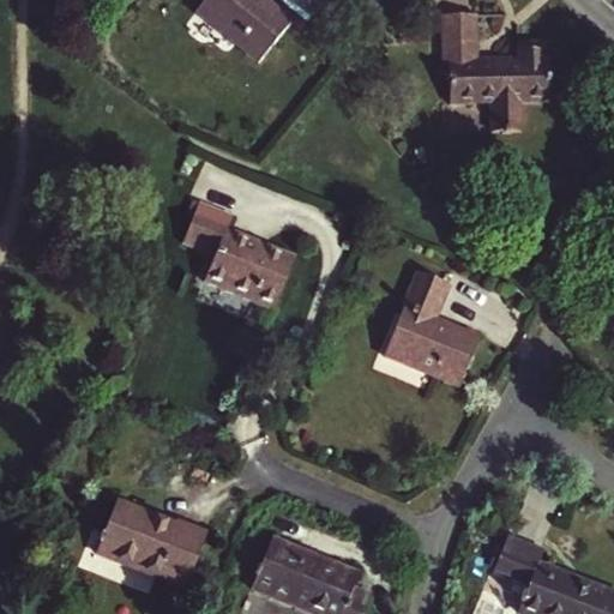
[(254,64),(287,25),(256,0),(199,0),(191,11),(254,64)]
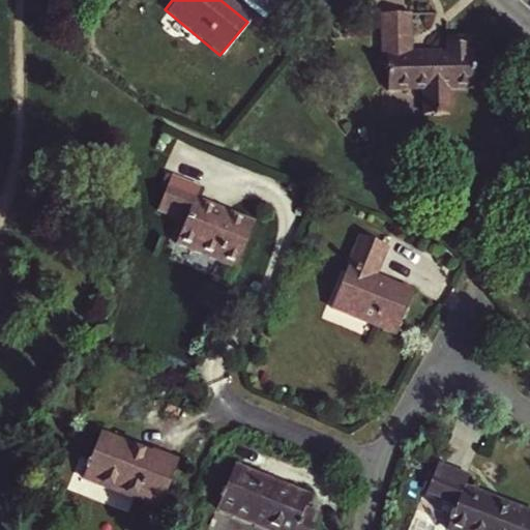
[(374,10),(374,51),(379,51),(379,87),(414,86),(414,106),(428,112),(442,112),(442,86),(465,86),(465,51),(461,51),(461,41),(438,41),(437,49),(404,49),(403,10),(374,10)]
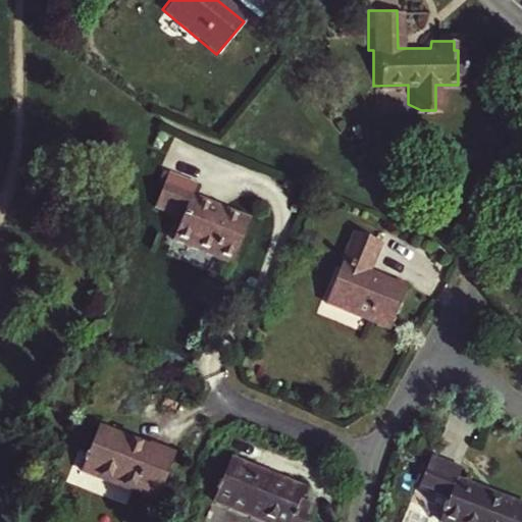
[(431,41),(454,41),(454,33),(430,33),(431,41)]
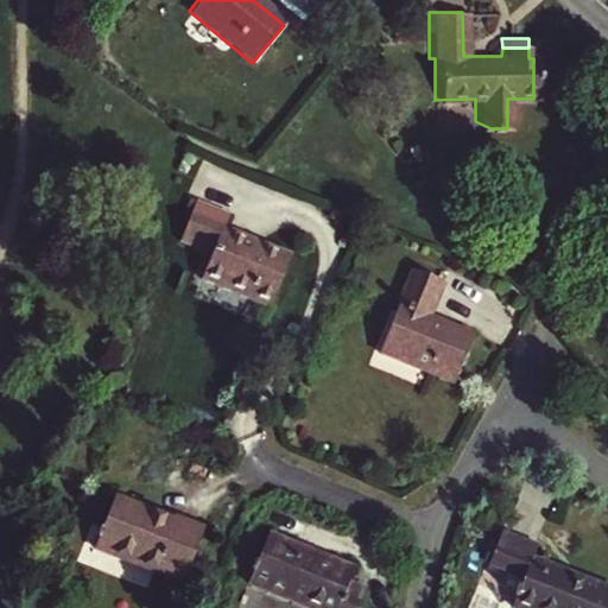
[(230,216),(197,202),(181,241),(213,254),(203,278),(272,308),(292,257),(226,229),(230,216)]
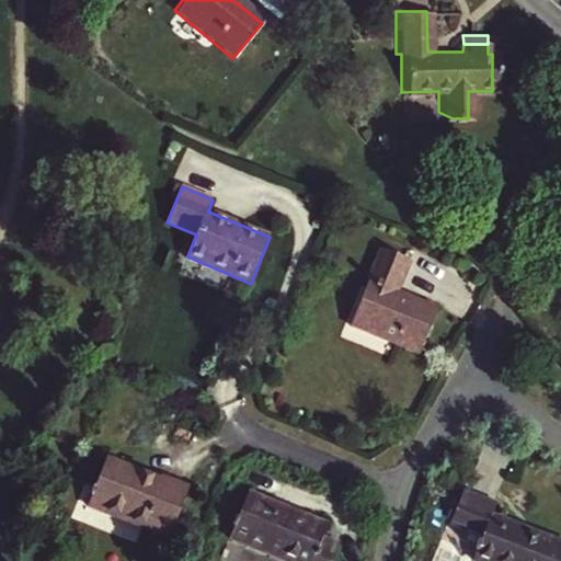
[(411,262),(381,250),(352,327),(420,354),(437,309),(398,293),(411,262)]
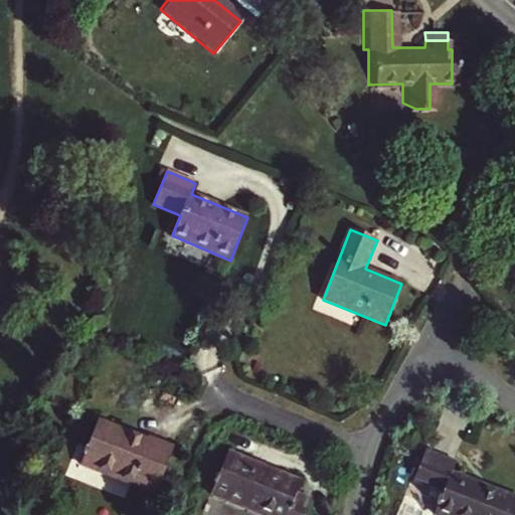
[(156,496),(175,450),(149,440),(148,442),(100,421),(81,465),(156,496)]
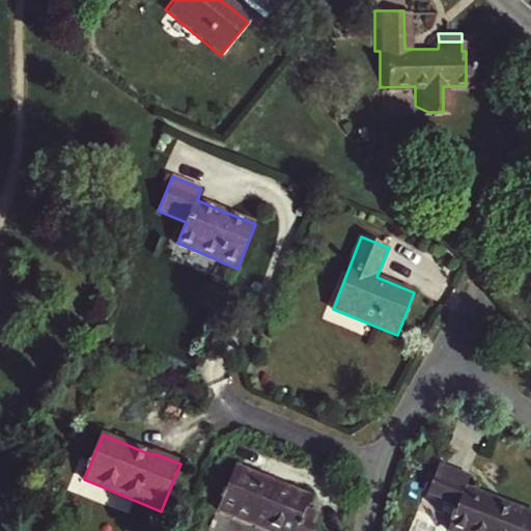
[(427,493),(458,504),(449,530),(450,530),(530,530),(530,515),(466,488),(470,477),(439,464),(427,493)]
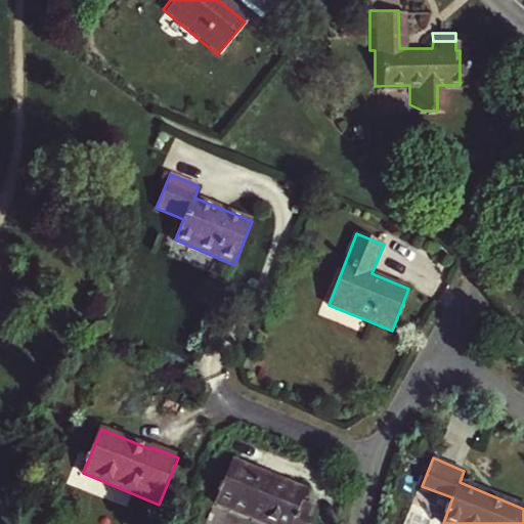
[(311,523),(317,511),(302,505),(306,494),(231,464),(215,503),(266,523),(311,523)]
